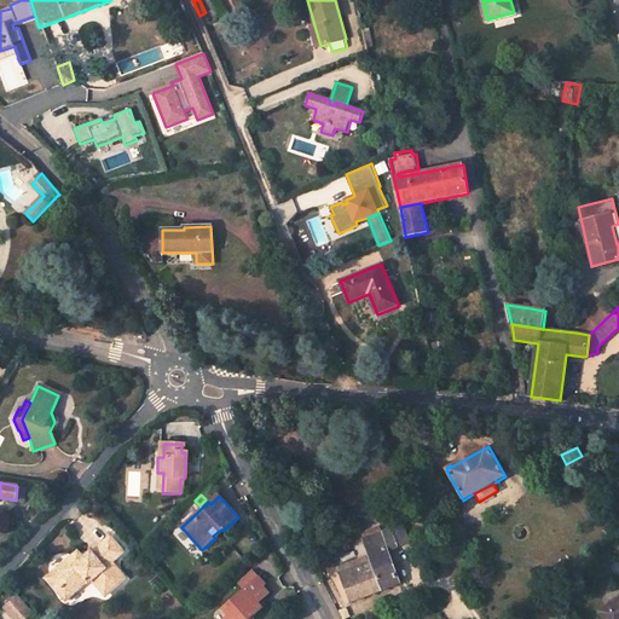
[(403,522),(393,526),(400,548),(411,544),(403,522)]
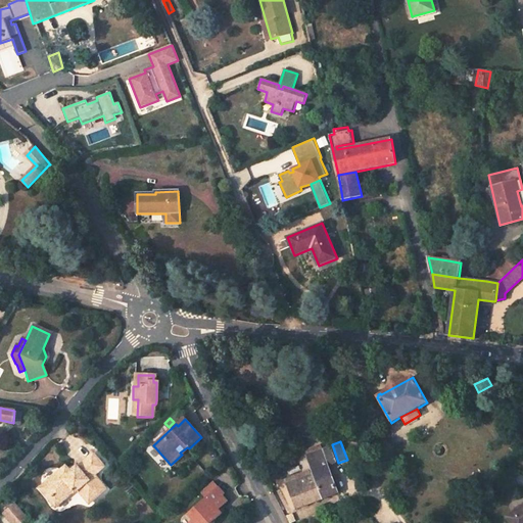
[(337,463),(331,446),(305,456),(313,474),(290,482),(289,480),(287,481),(288,483),(286,484),(296,509),(338,493),(328,466),(337,463)]
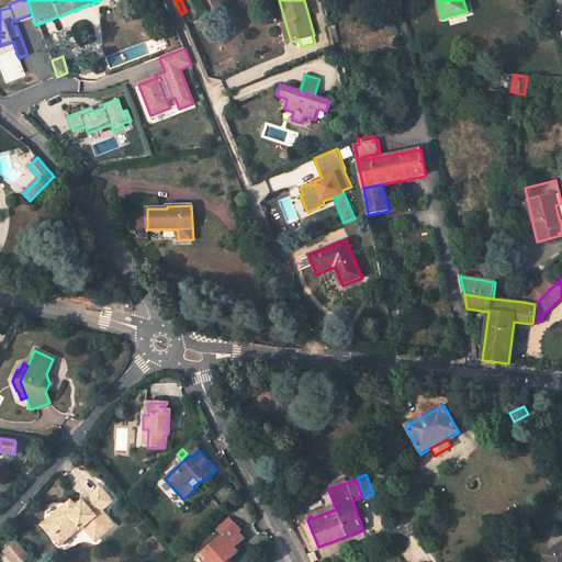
[(75,506),(68,513),(63,507),(42,526),(49,535),(55,531),(64,542),(79,528),(80,529),(83,527),(96,541),(114,526),(101,510),(112,502),(100,487),(83,502),(82,501),(75,506)]
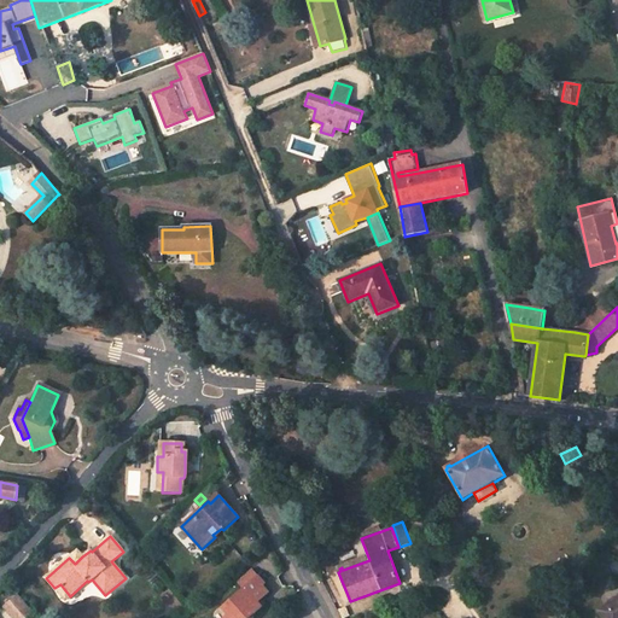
[(77,551),(69,558),(75,564),(82,557),(77,551)]
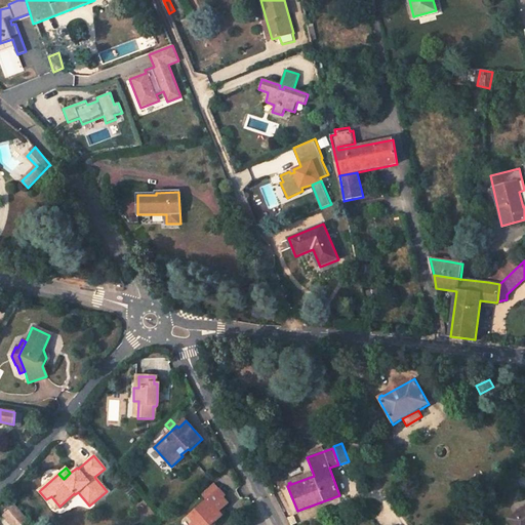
[(215,485),(203,495),(207,500),(219,489),(215,485)]
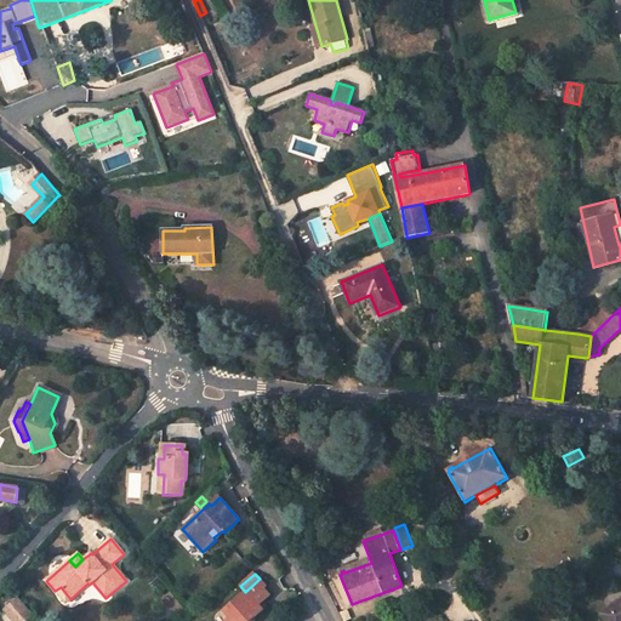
[(245,592),(224,611),(231,617),(226,620),(255,620),(256,617),(263,610),(260,605),(261,604),(271,596),(265,590),(267,587),(260,579),(245,592)]
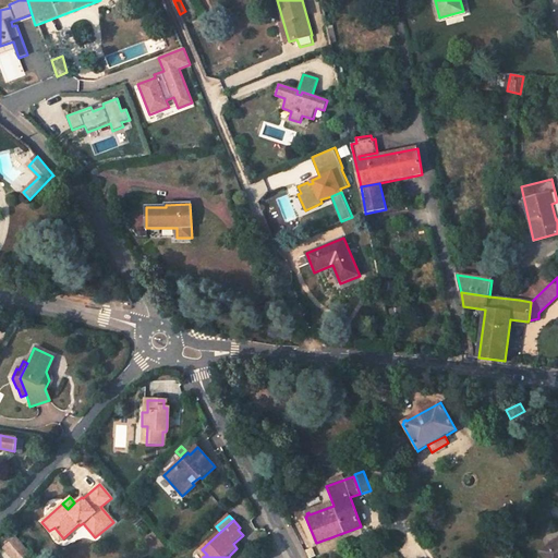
[(49,531),(59,542),(63,538),(55,528),(49,531)]
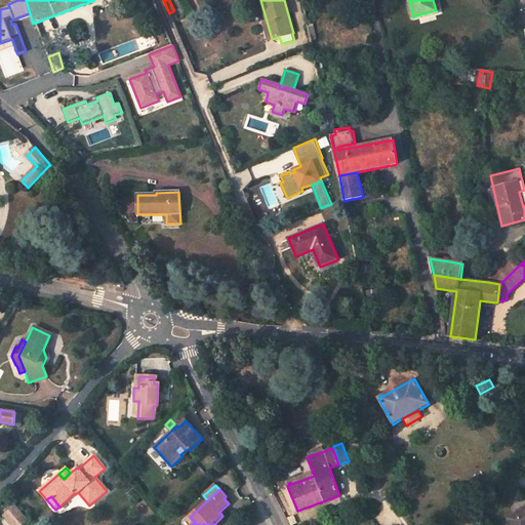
[(2,516),(9,524),(24,524),(30,521),(16,505),(2,516)]
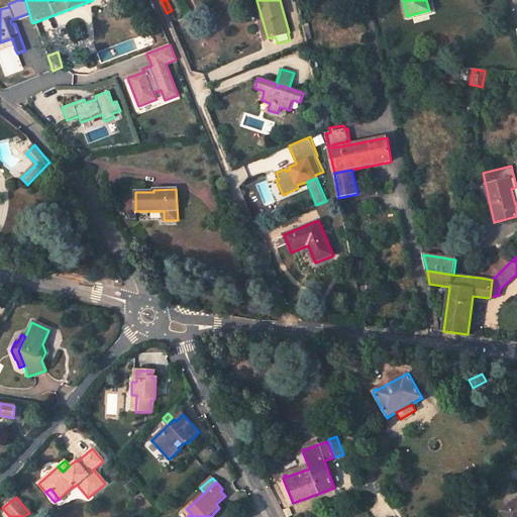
[(516,516),(516,500),(501,512),(504,516),(516,516)]
